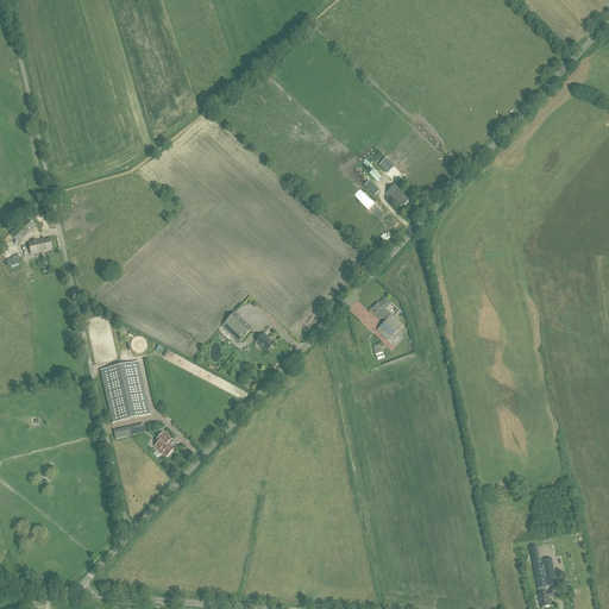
[(394,167),(385,158),(378,167),(388,174),(394,167)]
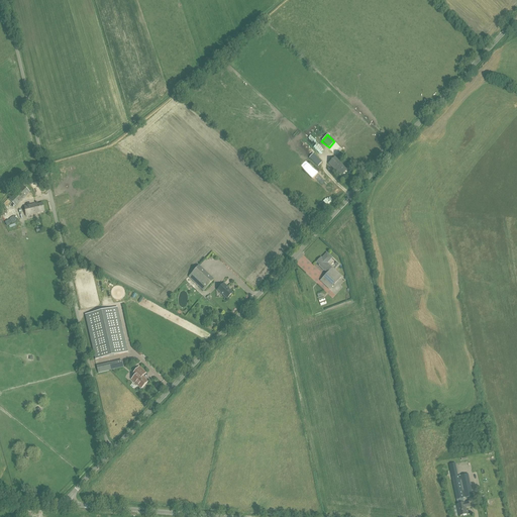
[(313,153),(309,158),(318,167),(322,162),(313,153)]
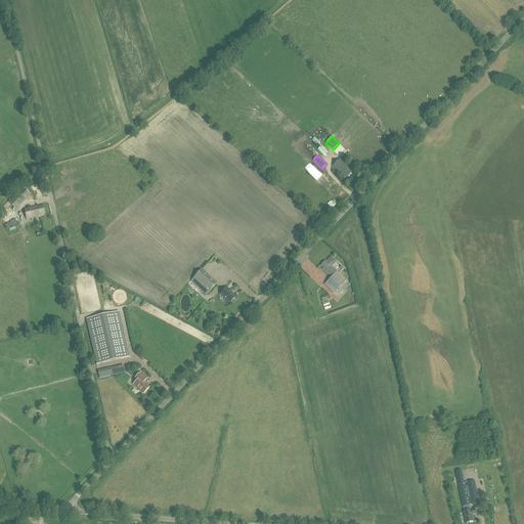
[(333,166),(335,168),(341,174),(341,173),(346,178),(352,172),(347,168),(348,167),(340,159),(333,166)]
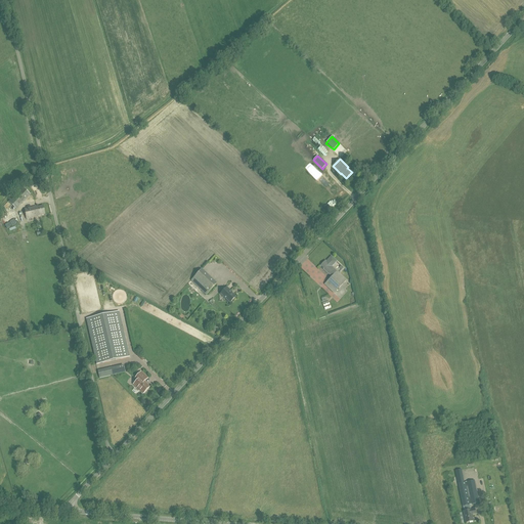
[(23,187),(8,202),(16,210),(31,194),(23,187)]
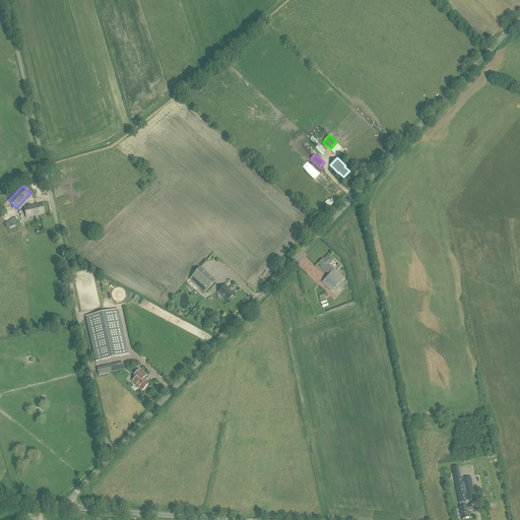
[(36,205),(24,207),(26,217),(38,215),(38,214),(45,213),(43,204),(36,205)]
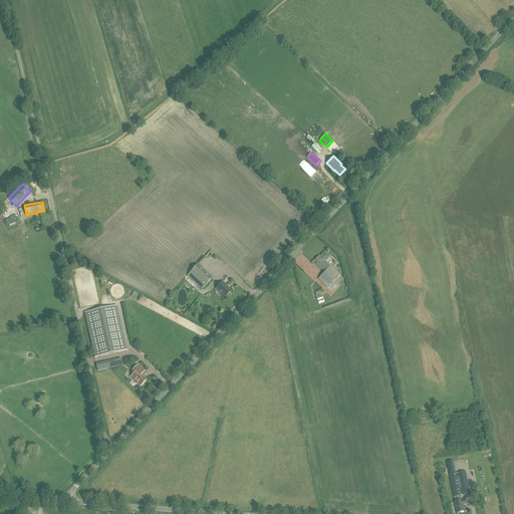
[(214,254),(211,251),(205,245),(198,253),(202,256),(205,253),(211,258),(214,254)]
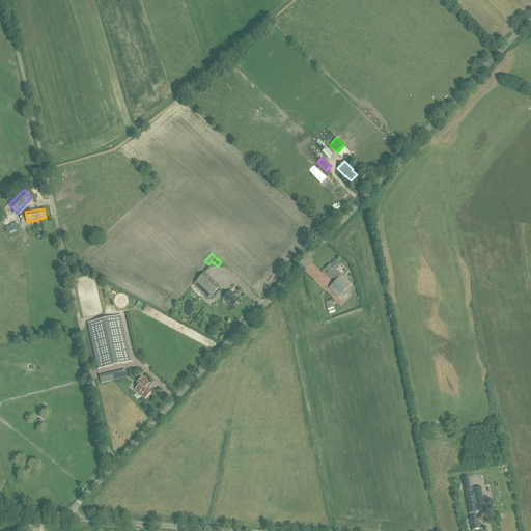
[(333,278),(336,280),(329,288),(338,298),(351,284),(338,272),(336,270),(341,264),(335,259),(331,264),(330,264),(325,270),(333,278)]
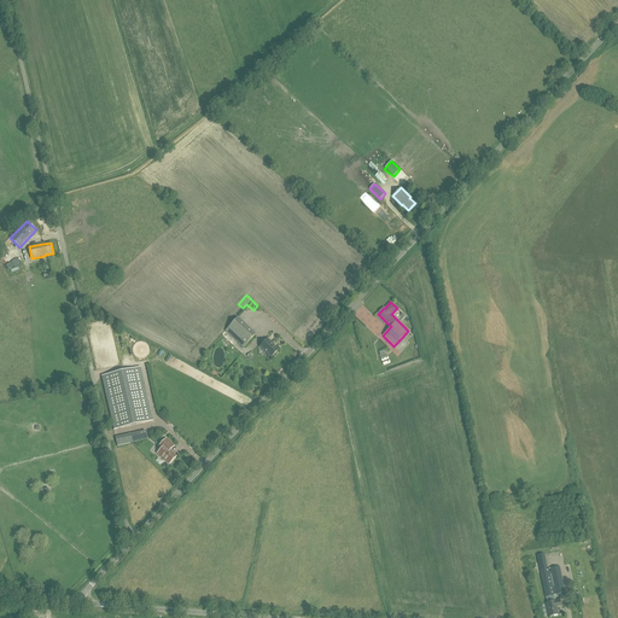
[(243,348),(256,334),(238,318),(225,331),(243,348)]
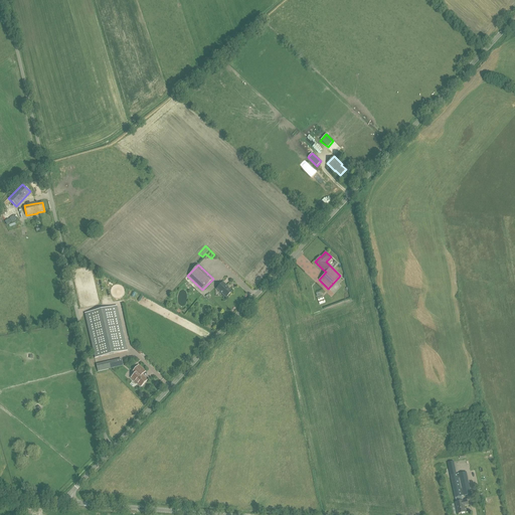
[(222,283),(217,289),(226,298),(231,292),(227,289),(228,288),(222,283)]
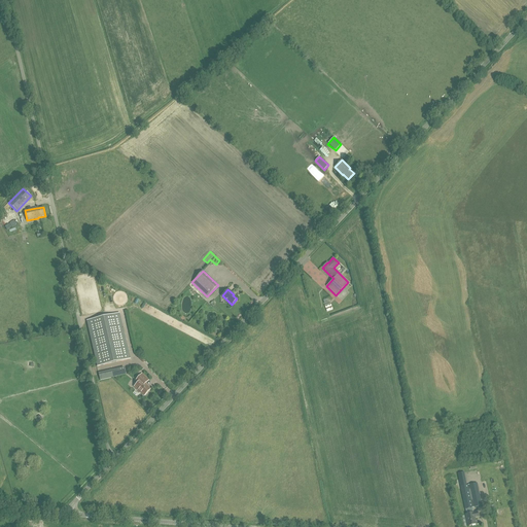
[(86,321),(97,366),(130,358),(119,313),(86,321)]
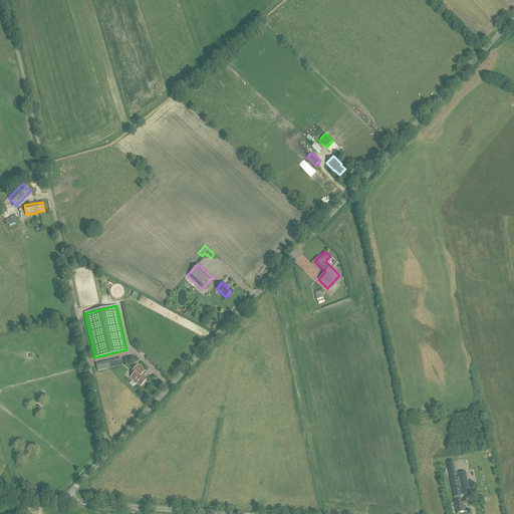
[(96,364),(97,370),(121,365),(120,359),(96,364)]
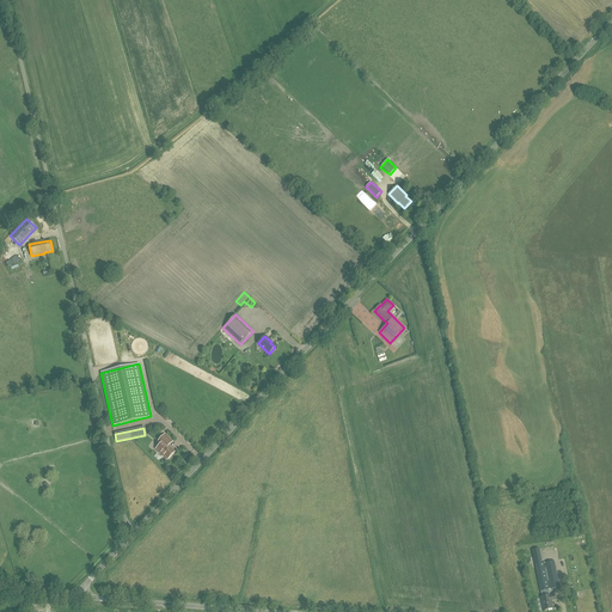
[(167,460),(175,452),(167,446),(172,441),(165,434),(158,442),(160,445),(155,450),(167,460)]
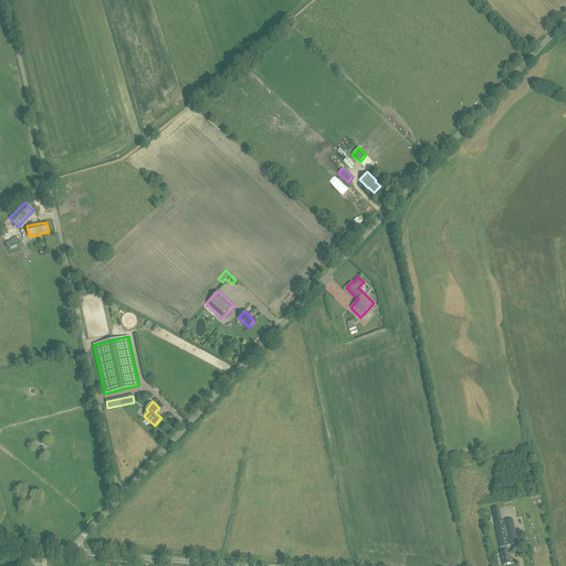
[(513,549),(509,551),(507,545),(510,544),(510,545),(517,543),(514,527),(515,527),(513,519),(502,521),(499,506),(492,509),(495,522),(494,522),(500,547),(501,547),(502,552),(501,553),(503,565),(512,563),(510,556),(514,555),(513,549)]
